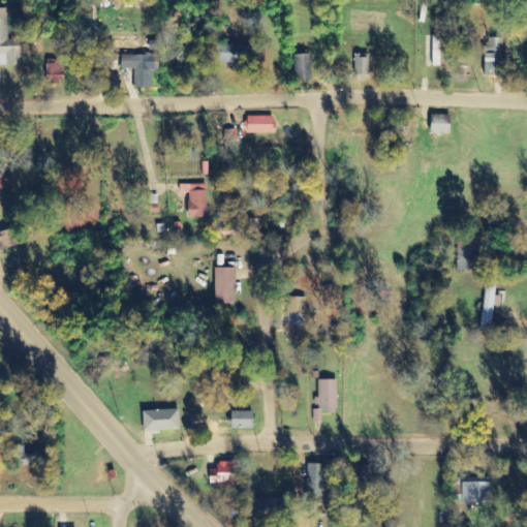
[(0,64),(21,64),(21,38),(7,39),(7,7),(0,6),(0,64)]
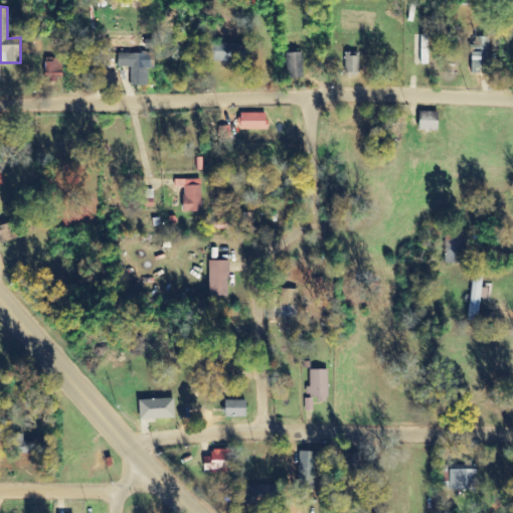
[(417,62),(429,62),(430,34),(418,34),(417,62)]
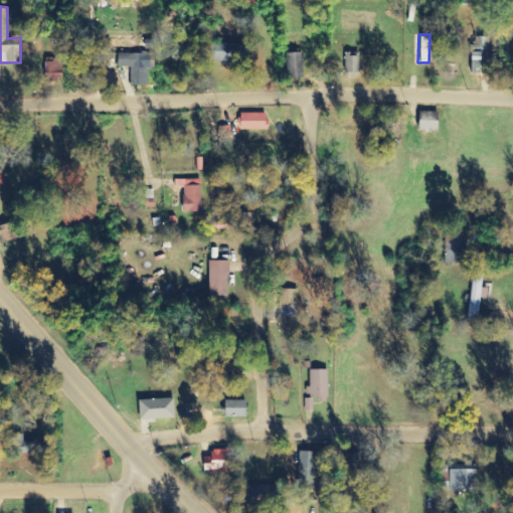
[(479,71),(479,67),(490,67),(489,35),(470,36),(472,72),(479,71)]
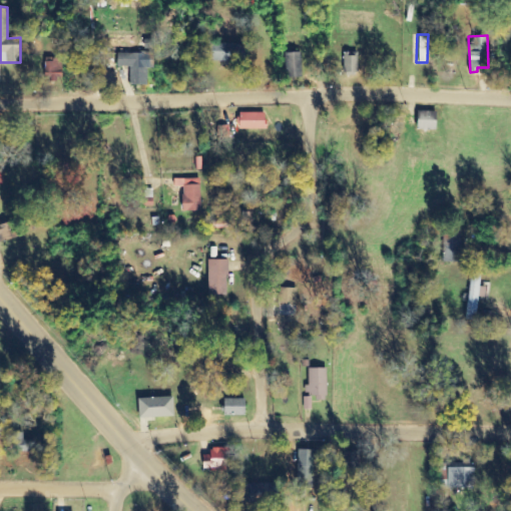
[(244,43),(207,41),(207,59),(244,60),(244,43)]
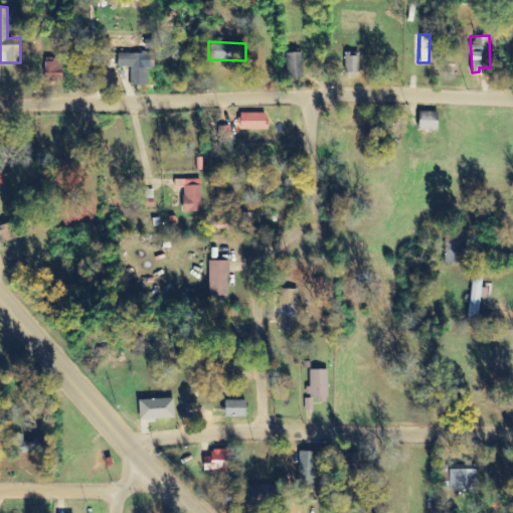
[(118,51),(118,65),(130,65),(130,83),(147,83),(147,67),(154,67),(154,52),(118,51)]
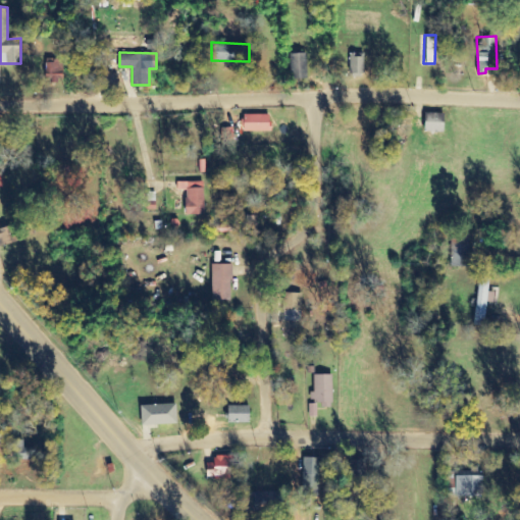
[(289,53),(290,79),(306,78),(306,52),(289,53)]
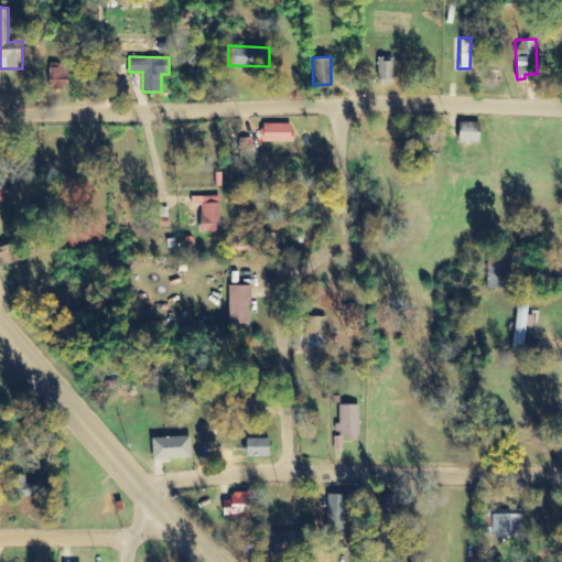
[(392,57),(377,58),(377,78),(392,78),(392,57)]
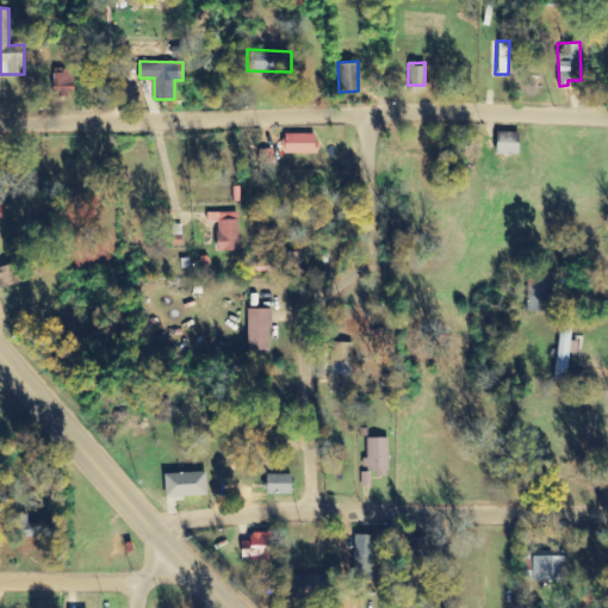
[(73,69),(53,69),(54,92),(74,92),(73,69)]
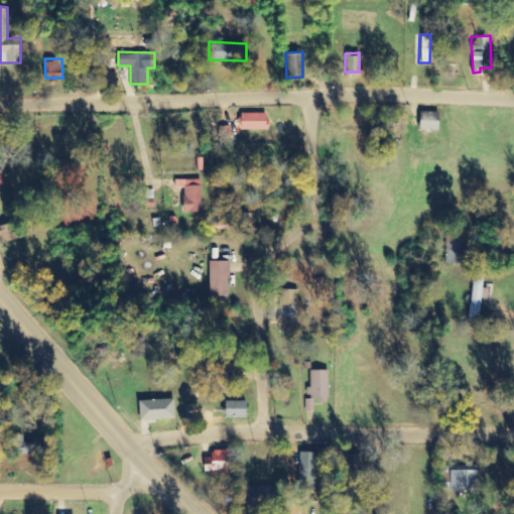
[(439,129),(439,111),(419,110),(419,129),(439,129)]
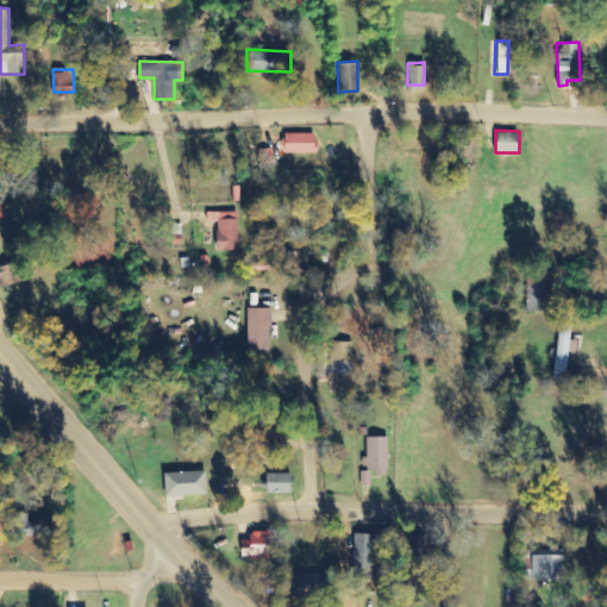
[(283,151),(315,152),(315,133),(283,132),(283,151)]
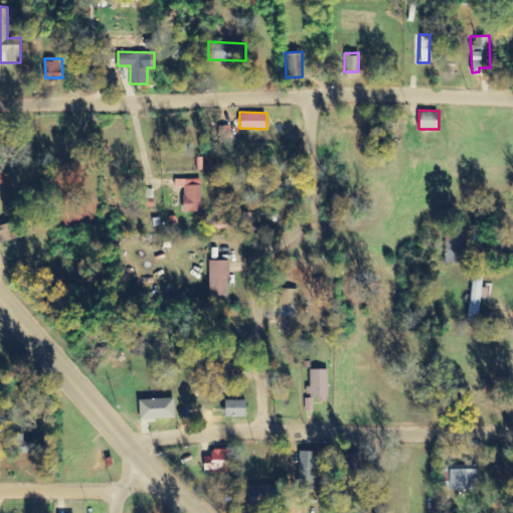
[(174,179),(174,187),(183,187),(183,211),(201,211),(201,178),(174,179)]
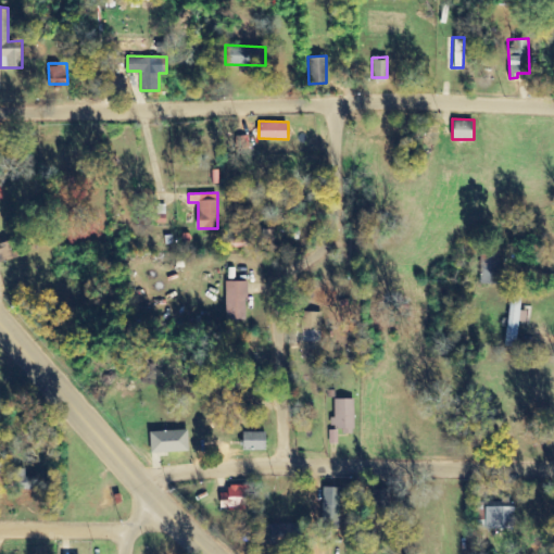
[(500,284),(501,253),(481,253),(480,282),(500,284)]
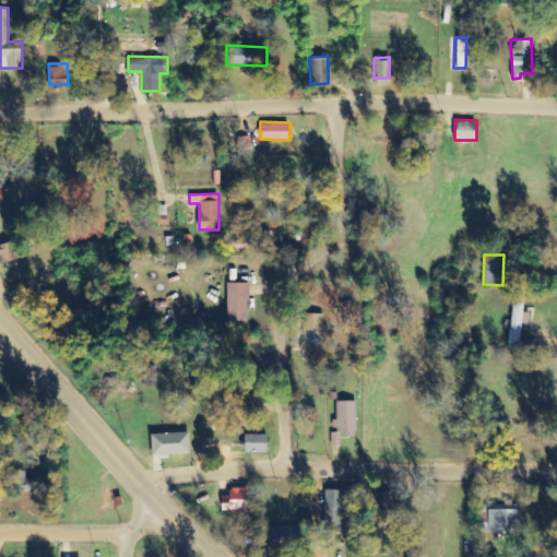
[(248,282),(227,282),(226,320),(247,320),(248,282)]
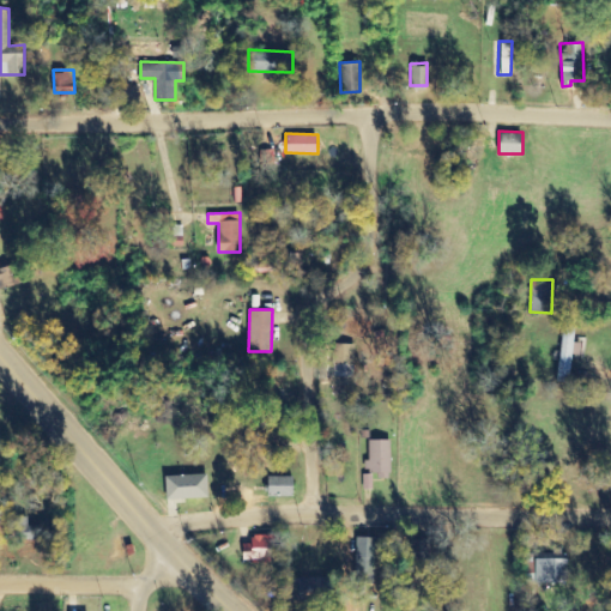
[(575,326),(562,324),(554,380),(569,382),(573,356),(580,357),(581,343),(573,342),(575,326)]
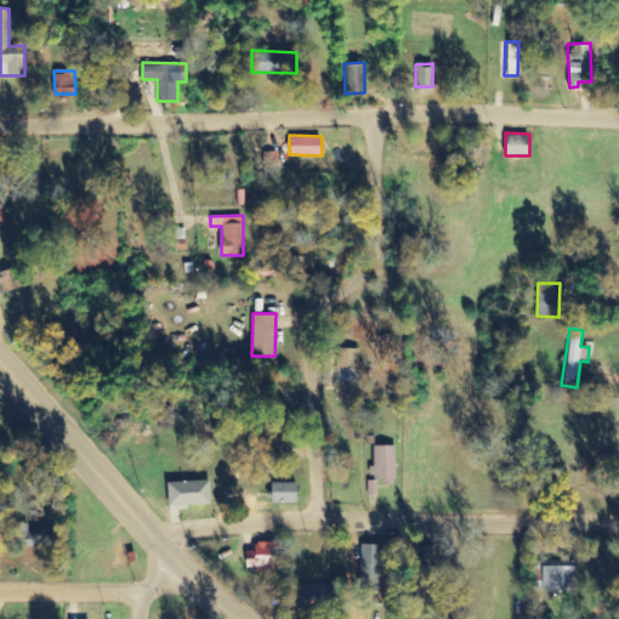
[(396,484),(395,444),(370,446),(372,478),(367,478),(367,495),(378,495),(378,484),(396,484)]
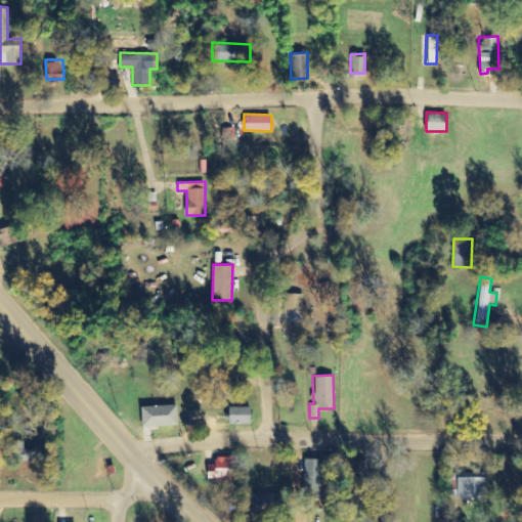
[(178,425),(177,404),(141,405),(142,426),(178,425)]
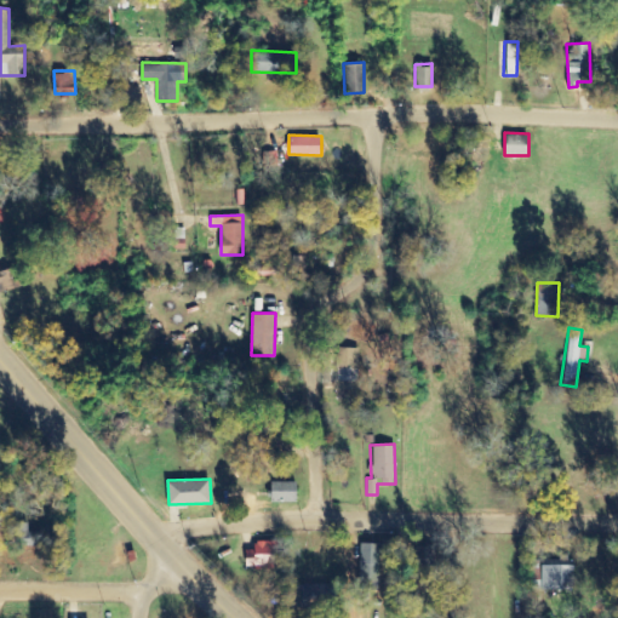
[(272,502),(298,501),(297,480),(272,481),(272,502)]
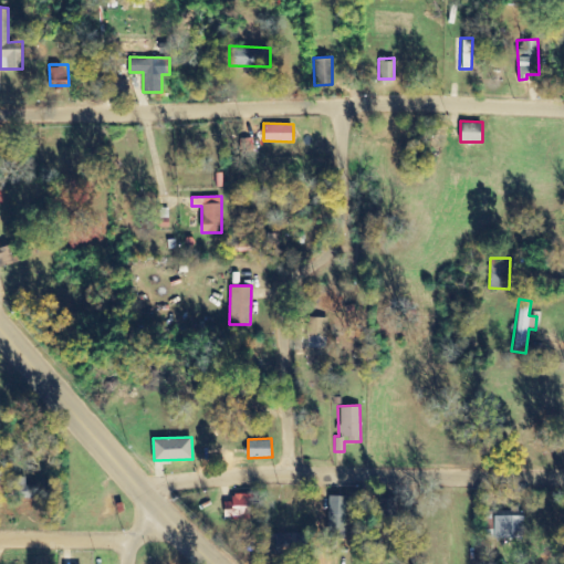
[(233,501),(225,501),(225,518),(253,519),(253,493),(233,492),(233,501)]
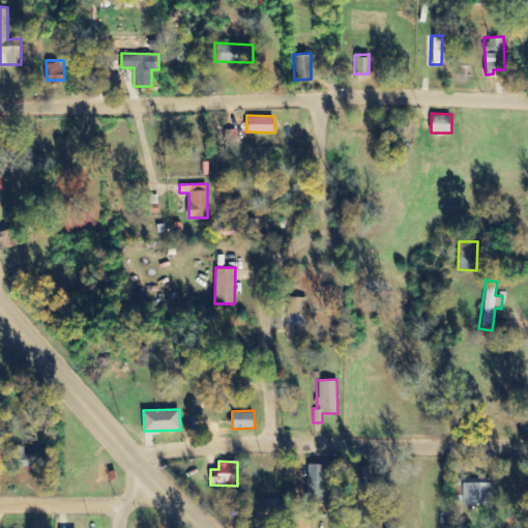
[(325,464),(305,464),(305,497),(324,497),(325,464)]
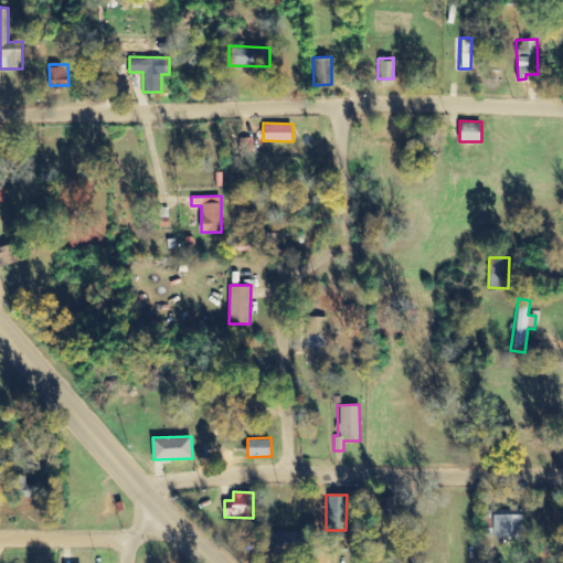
[(523,514),(494,514),(492,537),(523,538),(523,514)]
